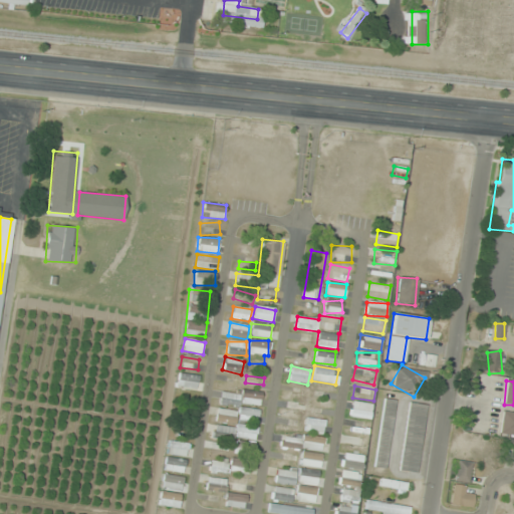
[(219,392),(219,404),(260,404),(260,392),(219,392)]
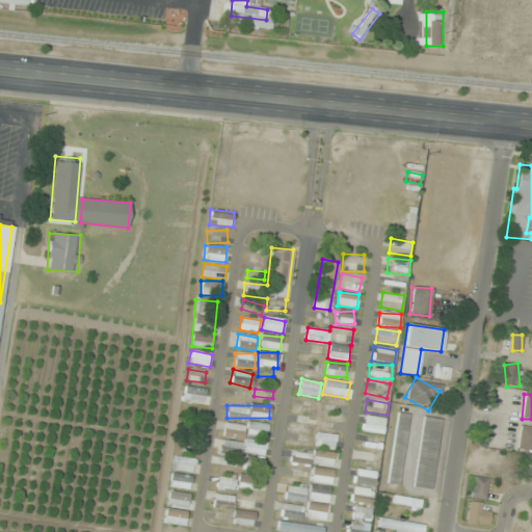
[(388,483),(400,485),(408,415),(397,413),(388,483)]
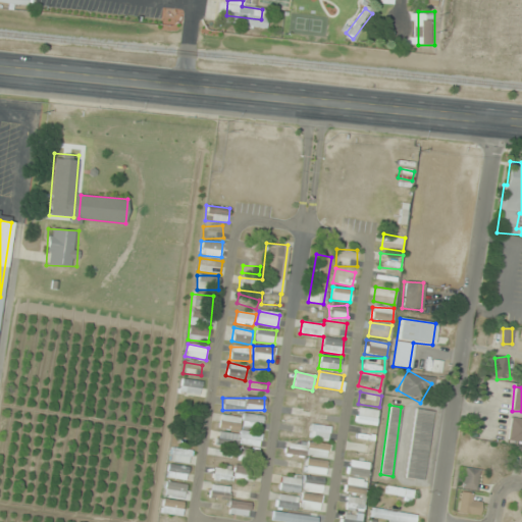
[(309,423),(311,410),(292,407),(290,420),(309,423)]
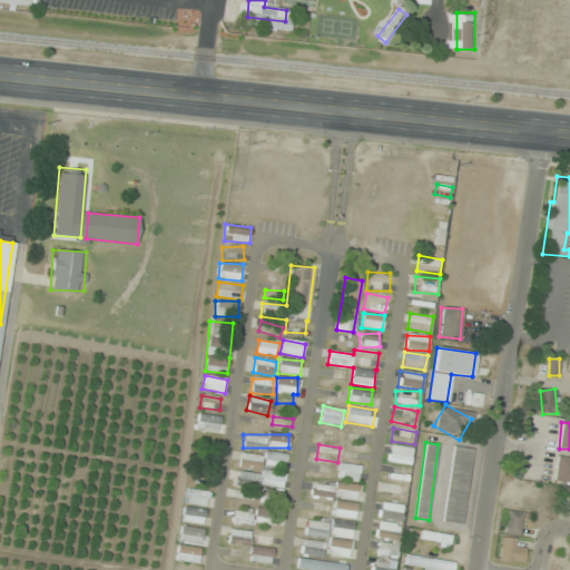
[(387,462),(411,464),(413,448),(390,445),(387,462)]
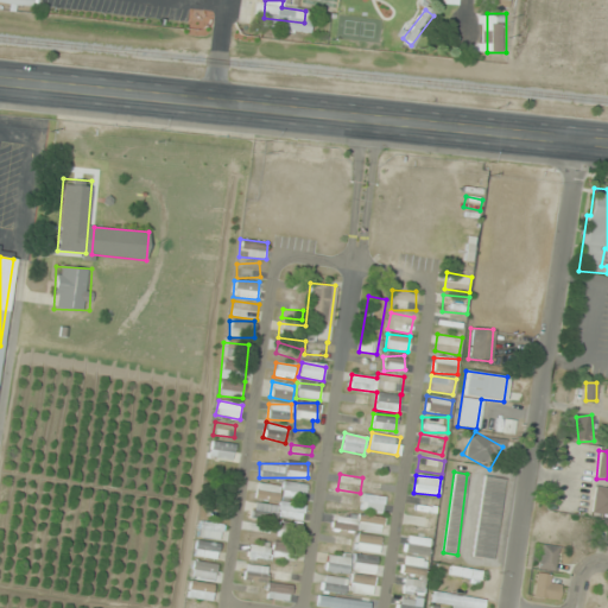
[(504,479),(482,476),(474,557),(495,559),(504,479)]
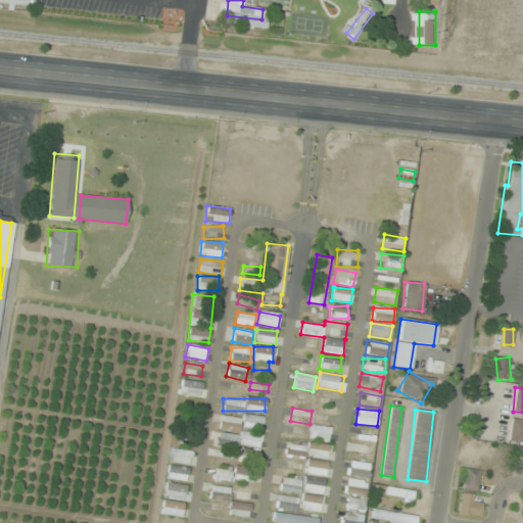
[(263,431),(264,420),(221,415),(220,426),(263,431)]
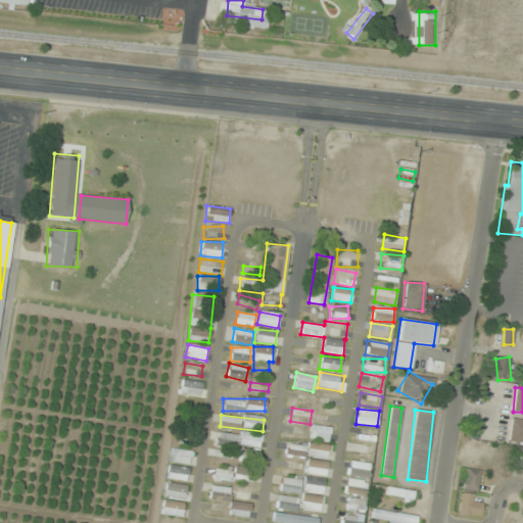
[(522,419),(512,418),(508,442),(522,443),(522,419)]
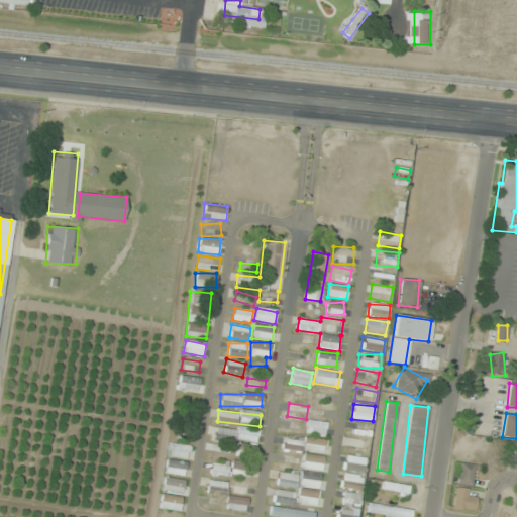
[(327,436),(328,422),(307,421),(306,434),(327,436)]
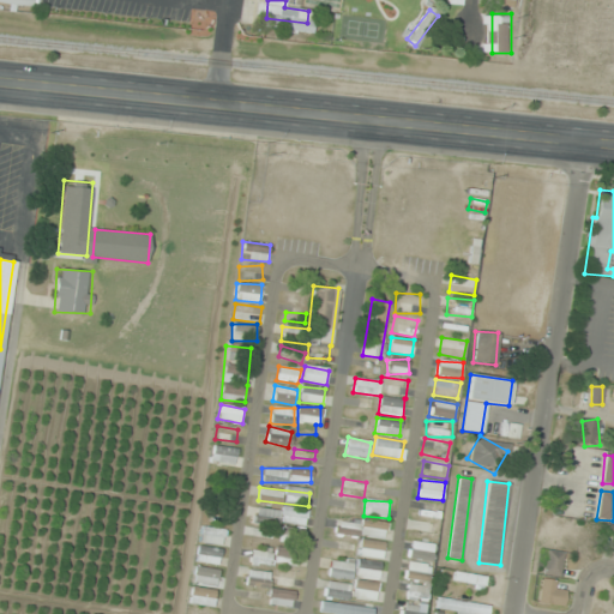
[(441,505),(416,503),(415,517),(440,519),(441,505)]
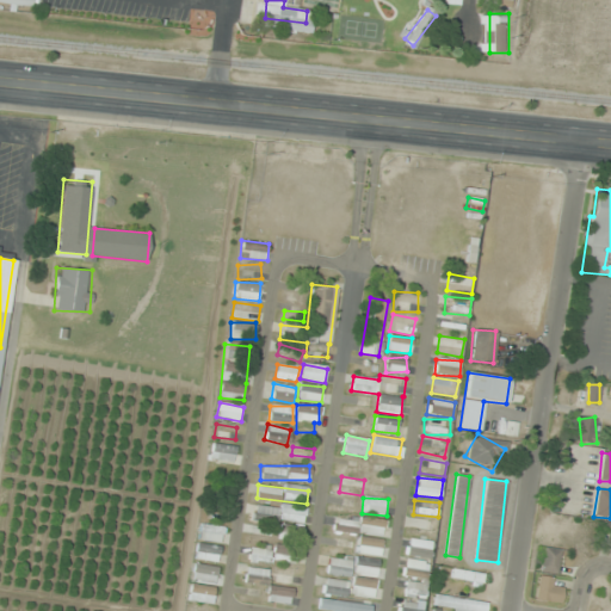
[(306,508),(281,505),(281,508),(254,505),(252,519),(276,523),(277,518),(304,523),(306,508)]
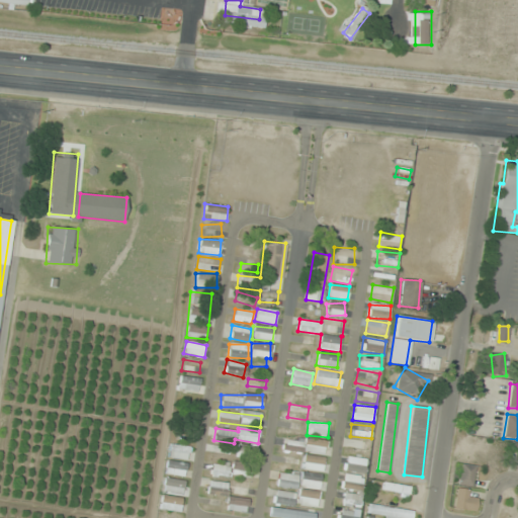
[(331,455),(332,442),(284,438),(283,451),(331,455)]
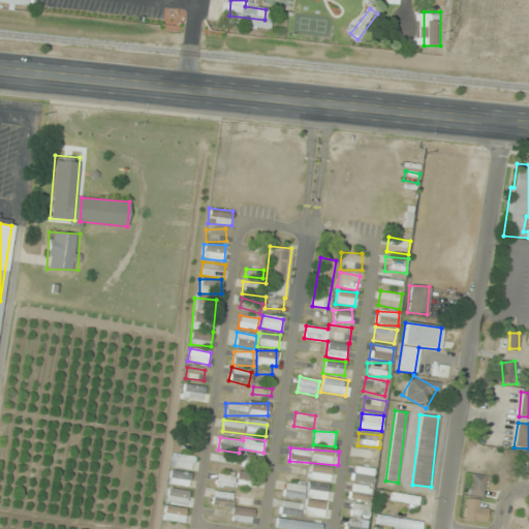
[(354,462),(376,465),(377,452),(355,449),(354,462)]
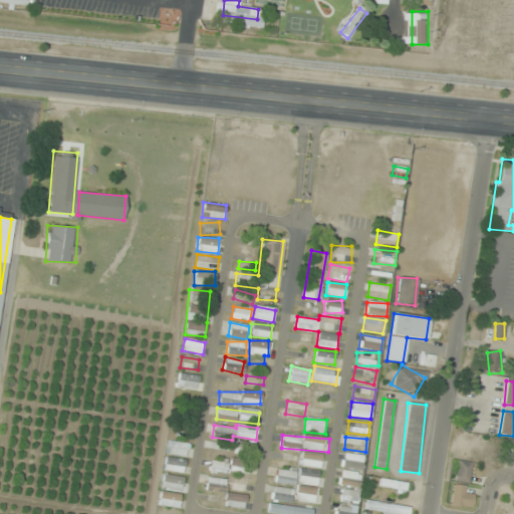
[(167,453),(185,457),(188,444),(169,440),(167,453)]
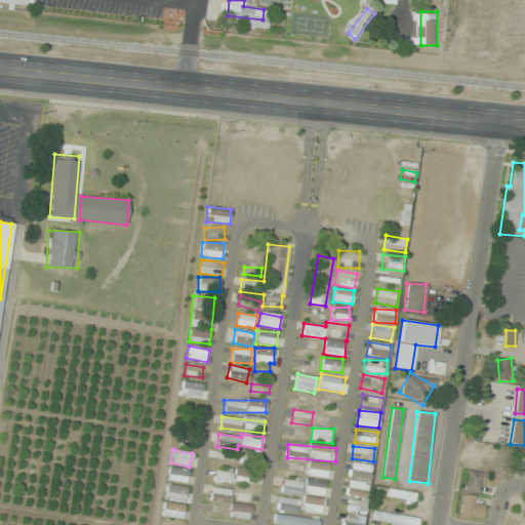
[(237,458),(218,453),(215,462),(234,468),(237,458)]
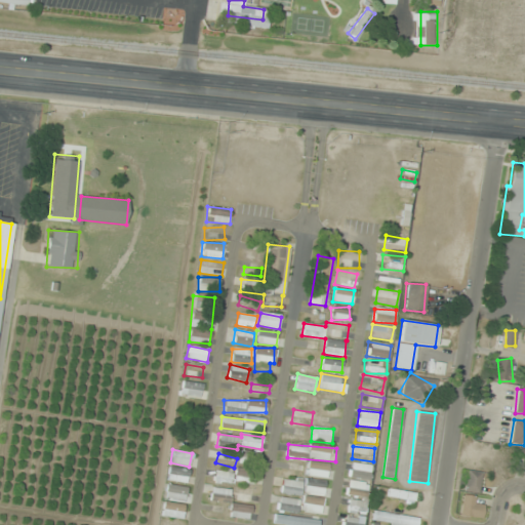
[(241,462),(259,462),(259,454),(241,454),(241,462)]
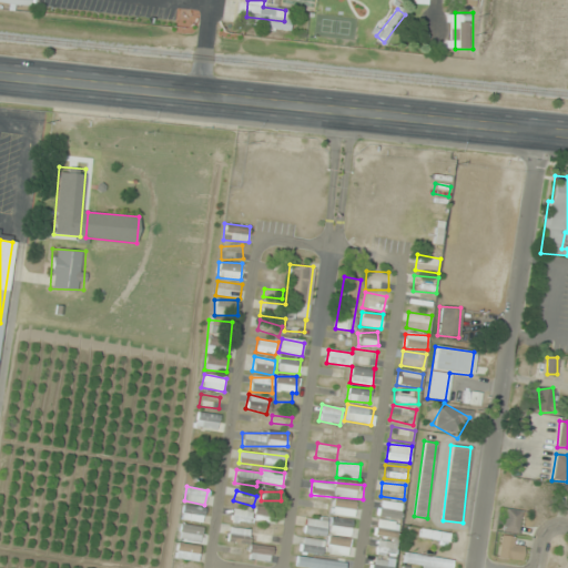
[(331,514),(354,516),(355,501),(333,499),(331,514)]
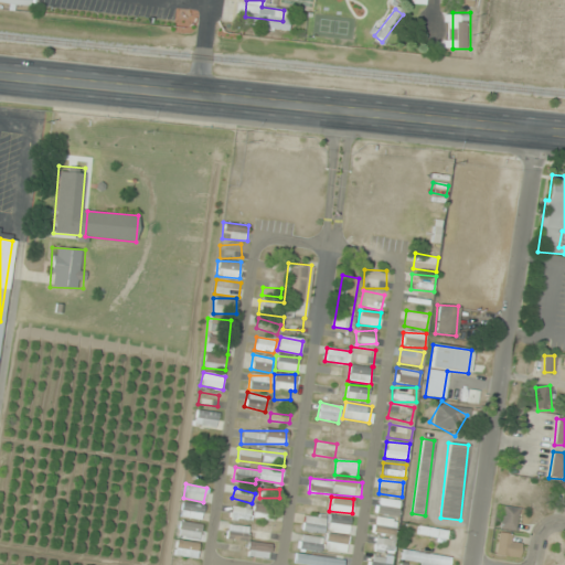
[(400,501),(377,497),(374,512),(397,516),(400,501)]
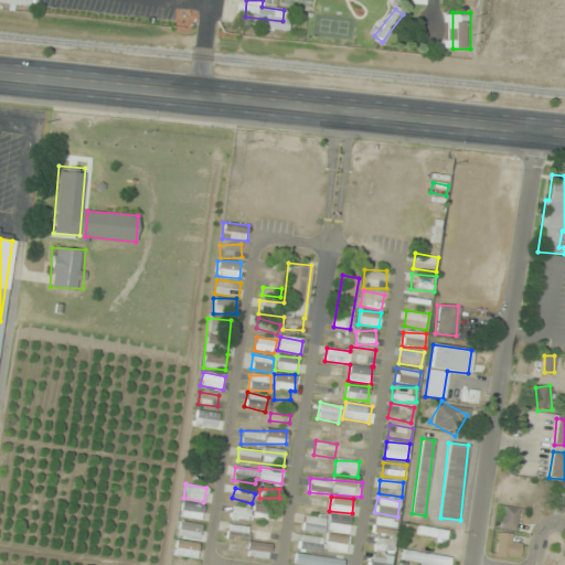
[(202,505),(181,503),(180,516),(201,519),(202,505)]
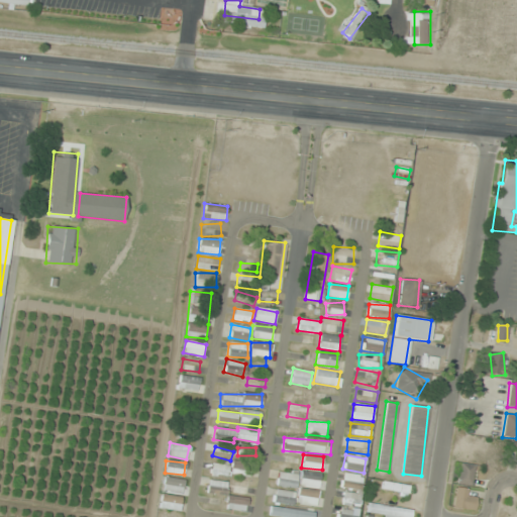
[(252,464),(232,460),(231,466),(212,461),(210,472),(249,480),(252,464)]
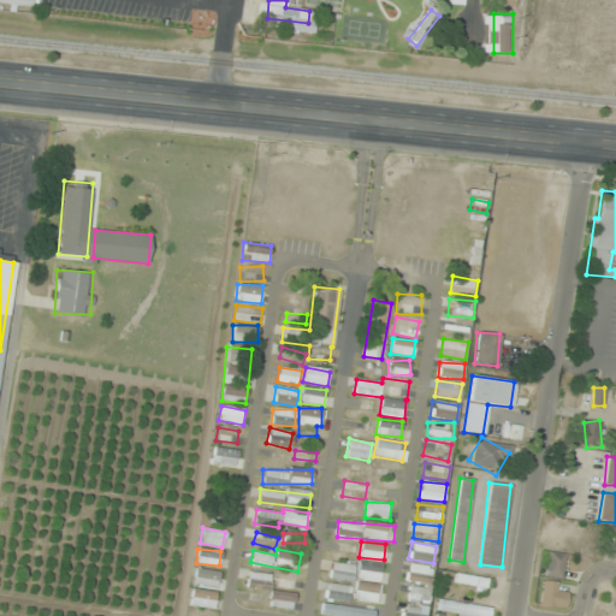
[(566,554),(546,551),(544,576),(562,579),(566,554)]
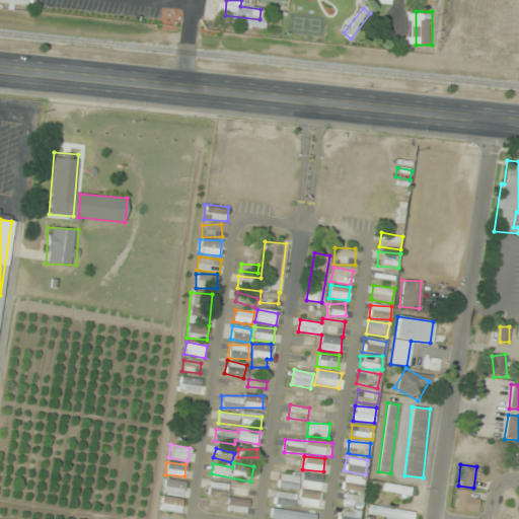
[(298,489),(298,473),(277,473),(277,489),(298,489)]
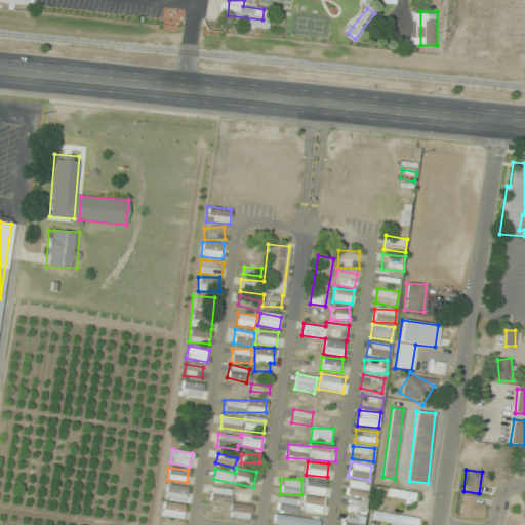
[(321,514),(323,496),(325,496),(326,481),(305,479),(301,512),(321,514)]
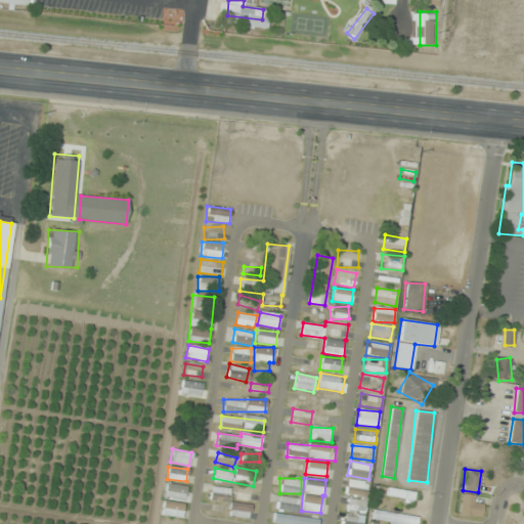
[(366,495),(366,480),(346,481),(346,495),(366,495)]
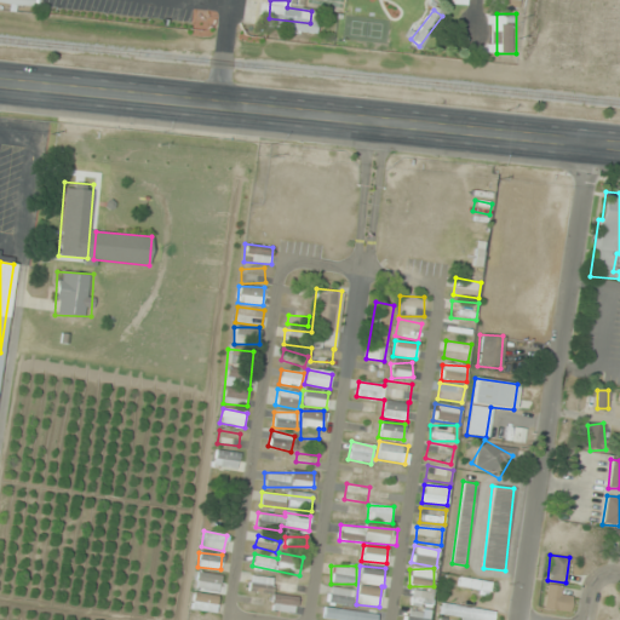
[(225,574),(195,574),(195,591),(227,591),(225,574)]
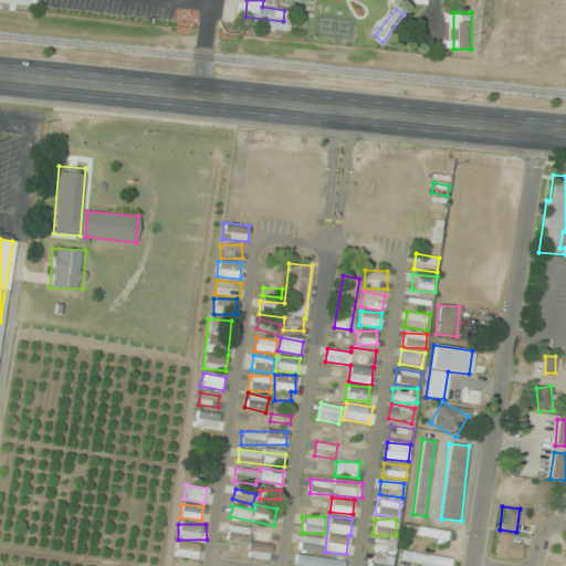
[(249,542),(249,526),(227,526),(227,542),(249,542)]
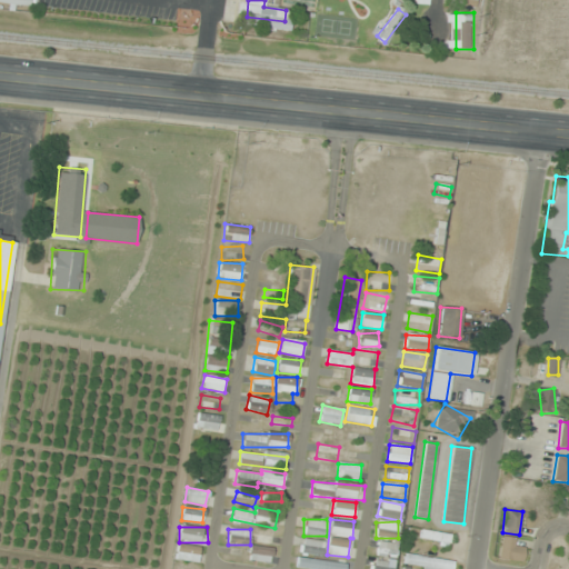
[(419,540),(449,545),(450,535),(421,529),(419,540)]
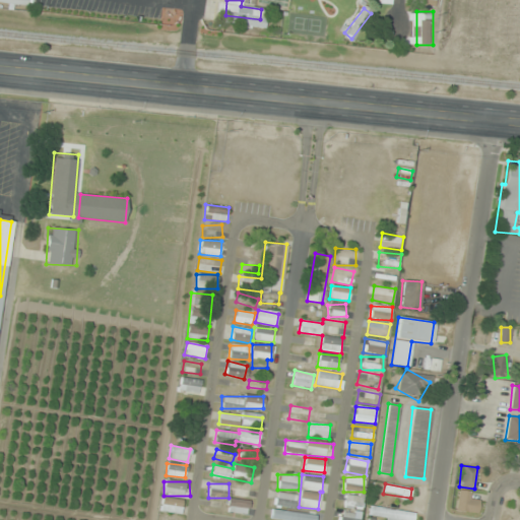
[(249,496),(249,484),(231,484),(231,496),(249,496)]
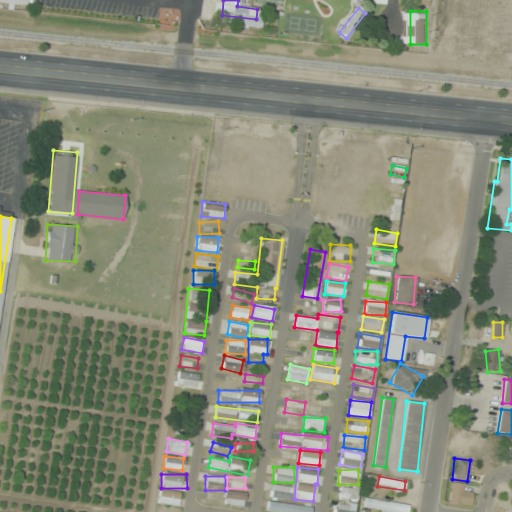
[(472,486),(451,483),(448,502),(469,506),(472,486)]
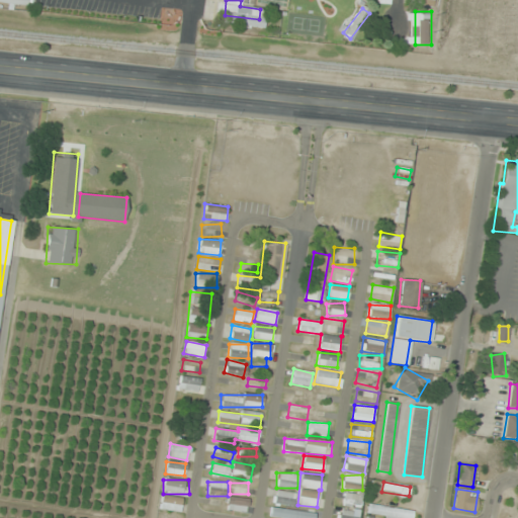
[(293,506),(294,493),(274,491),(273,504),(293,506)]
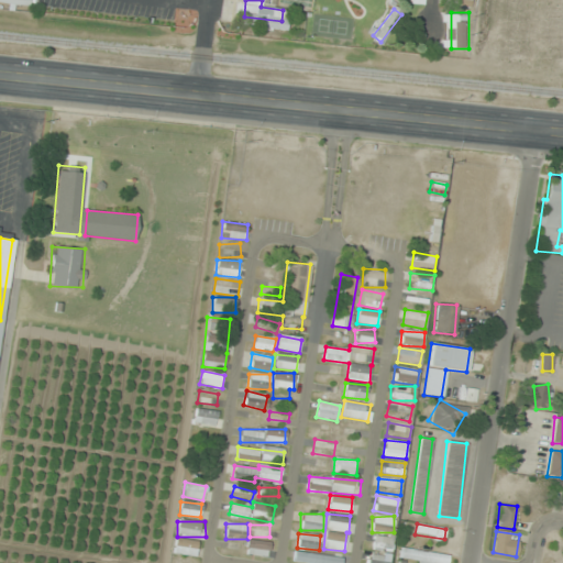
[(392,553),(394,539),(373,534),(371,549),(392,553)]
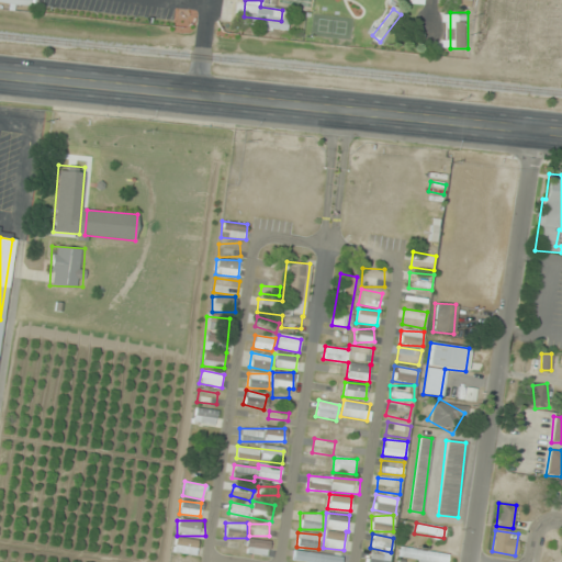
[(198,540),(175,537),(172,553),(197,555),(198,540)]
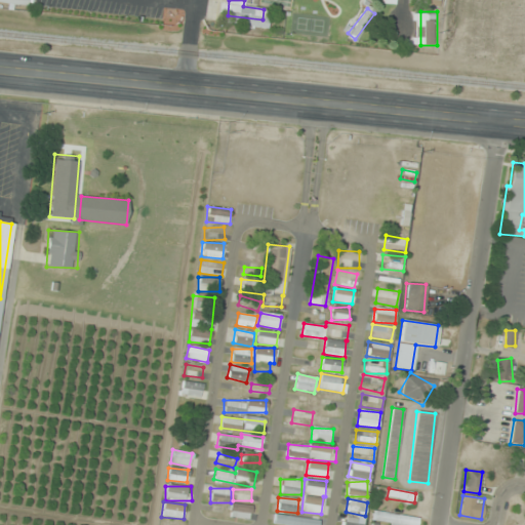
[(252,507),(231,502),(228,516),(249,520),(252,507)]
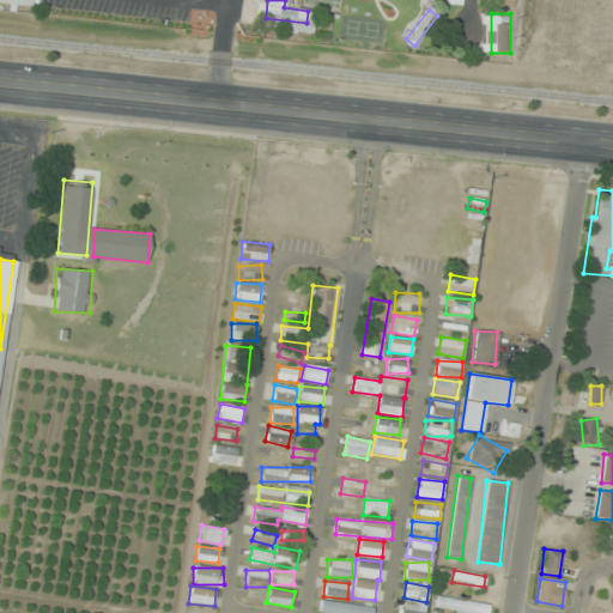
[(457,612),(486,612),(489,604),(437,596),(435,610),(457,612)]
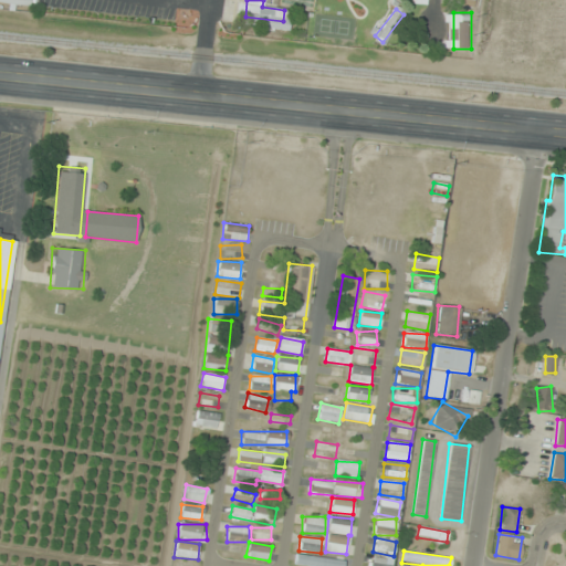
[(390,565),(392,561),(371,556),(368,565),(390,565)]
